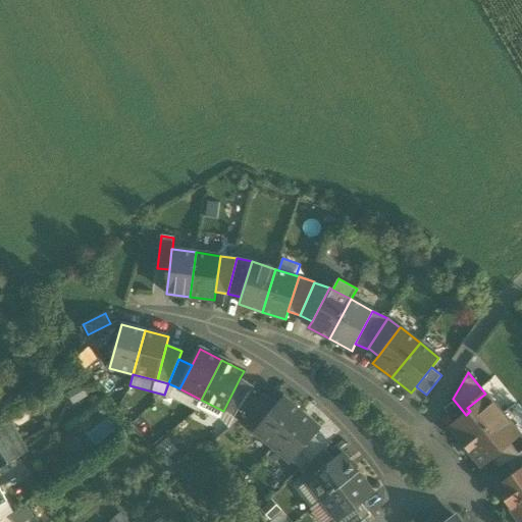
[(223,411),(233,418),(254,387),(240,378),(223,411)]
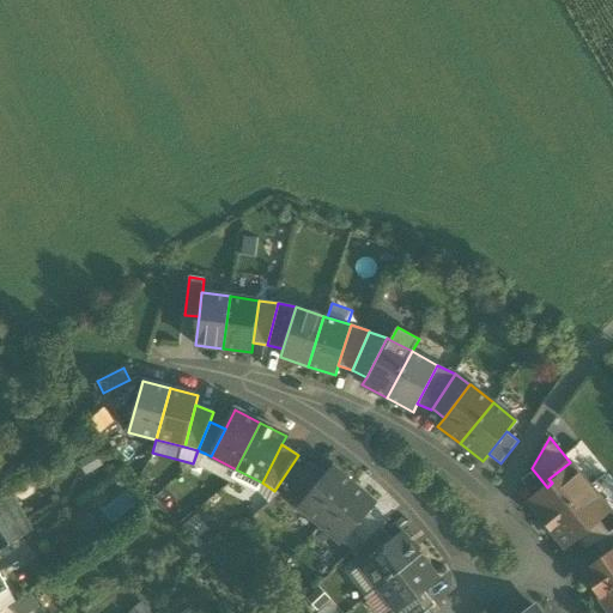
[(206,454),(198,450),(193,463),(199,467),(206,454)]
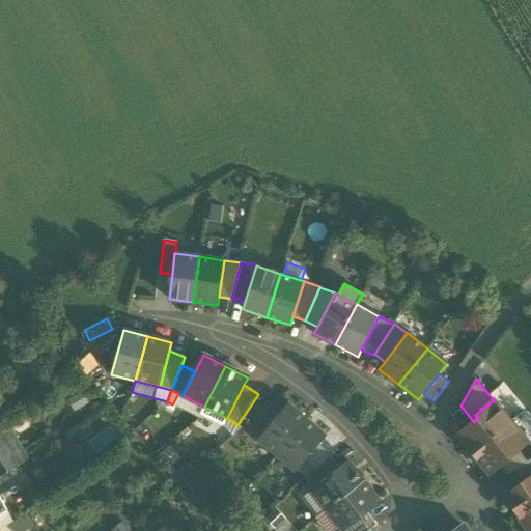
[(83,391),(68,399),(76,412),(90,403),(83,391)]
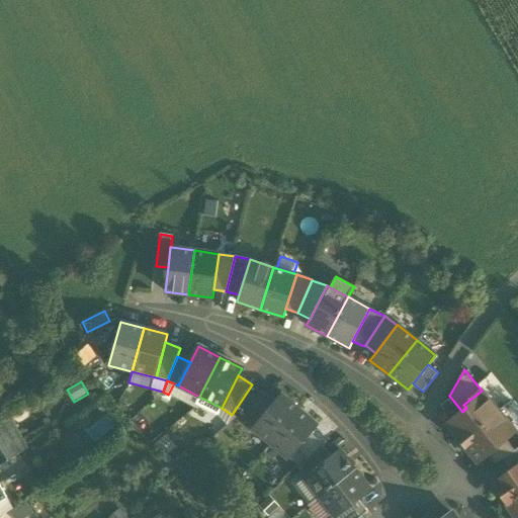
[(199,397),(178,385),(174,383),(168,395),(194,407),(195,404),(199,397)]
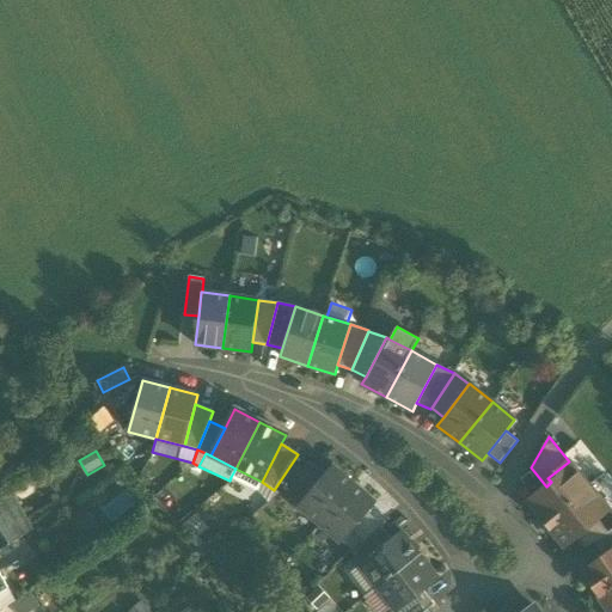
[(527,501),(564,545),(575,537),(598,518),(609,509),(569,461),(548,478),(551,482),(546,487),(527,501)]
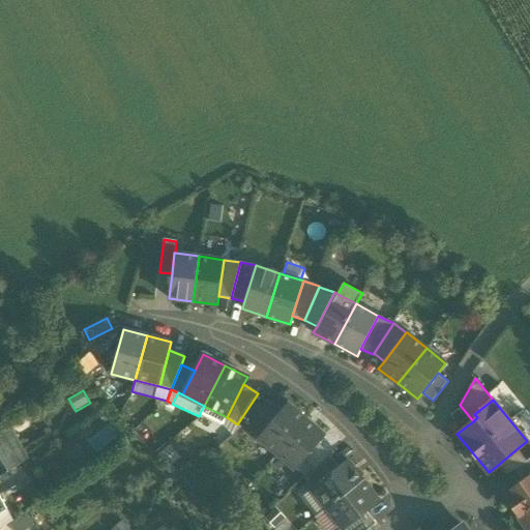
[(255,420),(266,428),(282,410),(267,401),(255,420)]
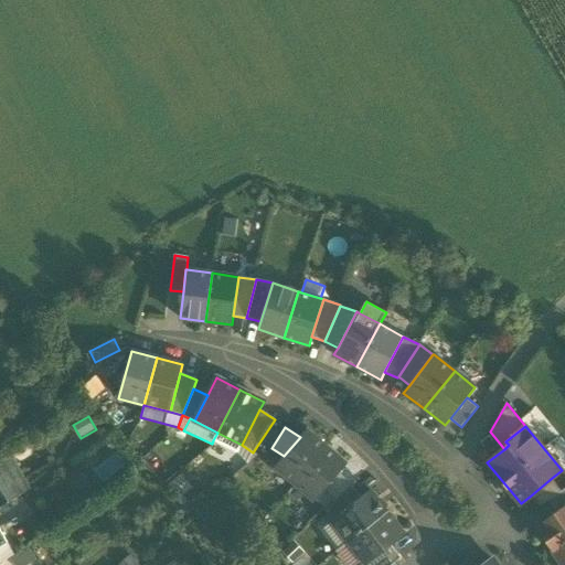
[(275,467),(295,483),(327,447),(307,429),(300,437),(284,456),(275,467)]
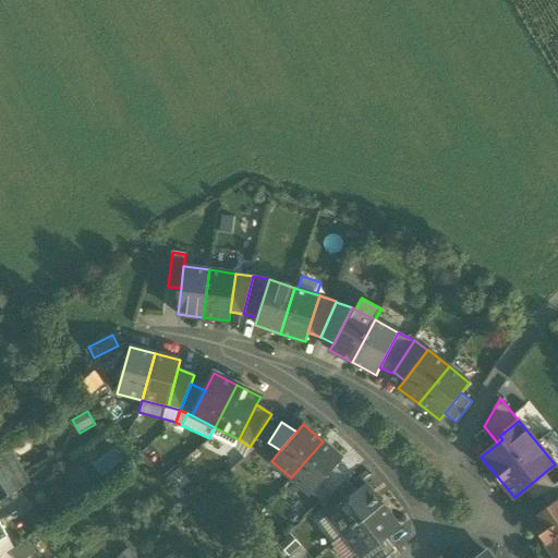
[(234,447),(239,439),(215,427),(210,435),(234,447)]
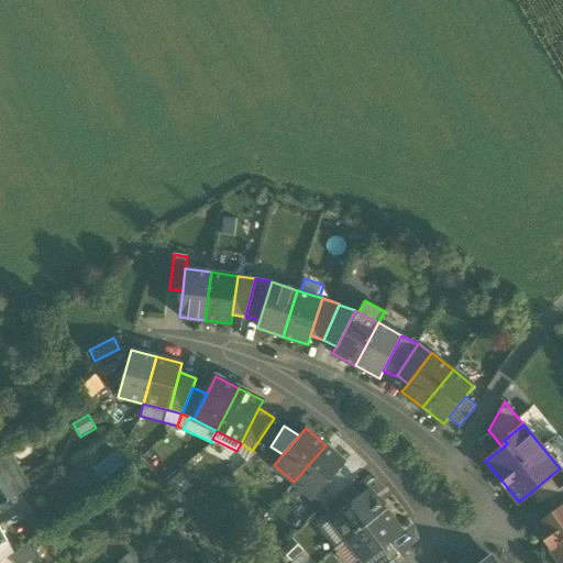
[(241,443),(236,451),(246,463),(255,453),(252,451),(241,443)]
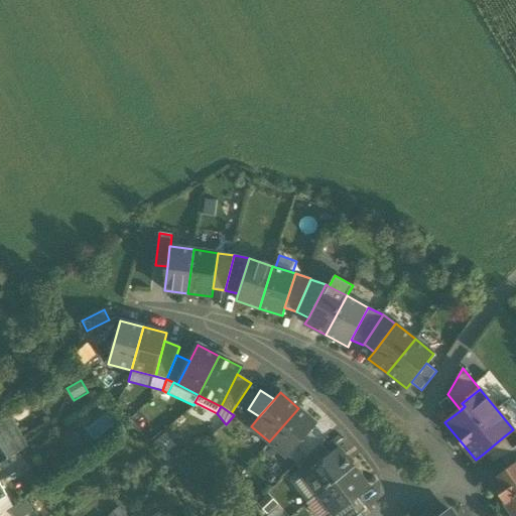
[(316,424),(298,408),(269,441),(287,458),(295,449),(310,431),(316,424)]
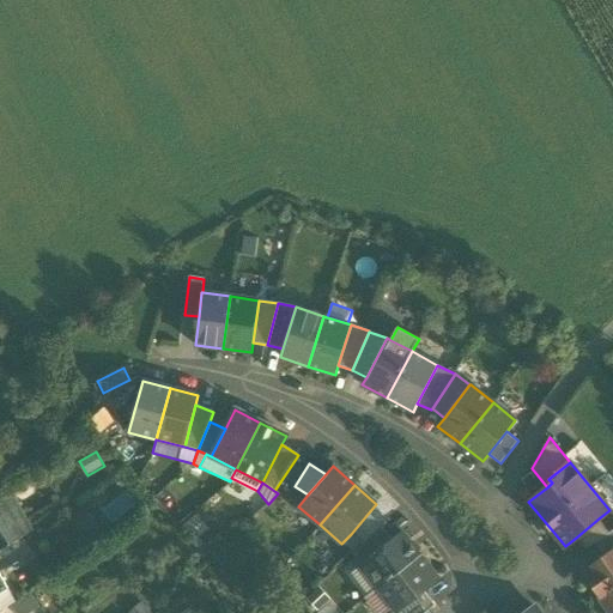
[(0,502),(0,526),(10,545),(34,529),(16,493),(0,502)]
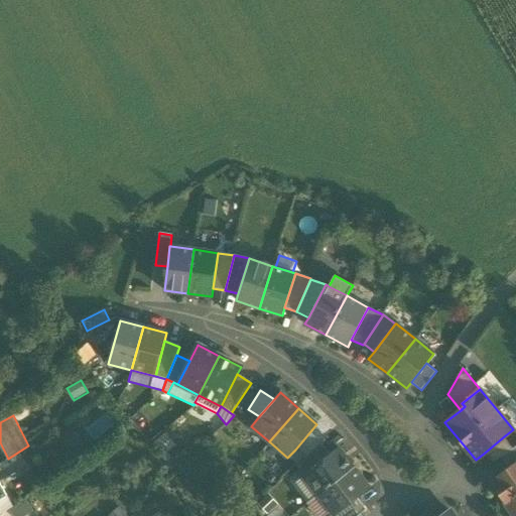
[(74,428),(60,438),(71,453),(84,442),(74,428)]
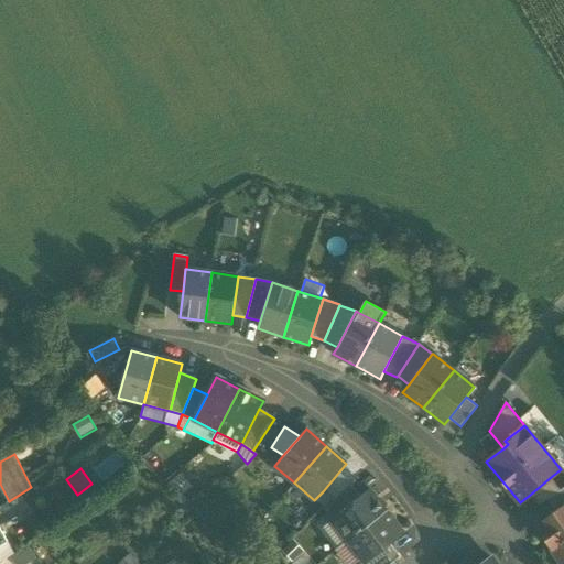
[(323,491),(333,501),(350,484),(339,472),(323,491)]
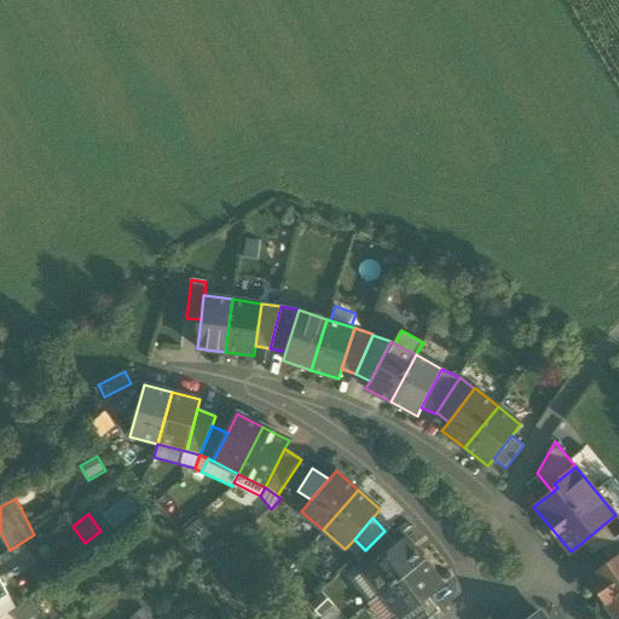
[(212,534),(198,519),(183,532),(196,548),(212,534)]
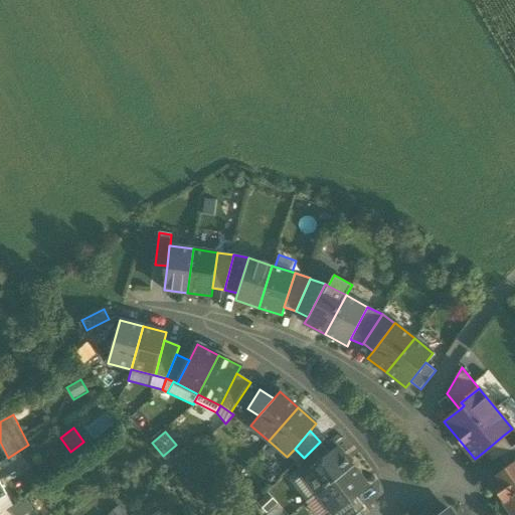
[(493,462),(500,456),(512,448),(503,436),(484,452),(493,462)]
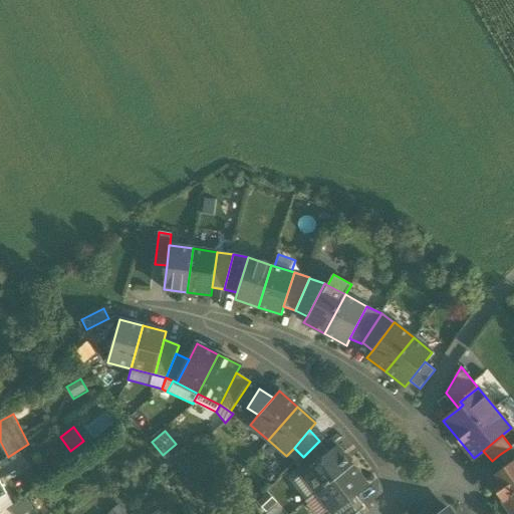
[(319,441),(303,457),(295,464),(302,474),(329,453),(319,441)]
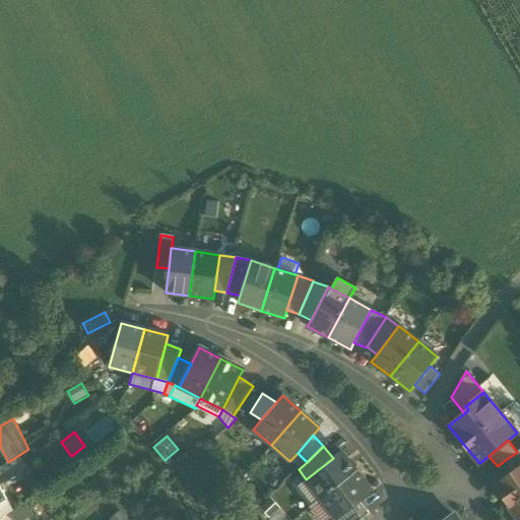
[(519,450),(517,452),(505,460),(513,472),(519,467),(519,450)]
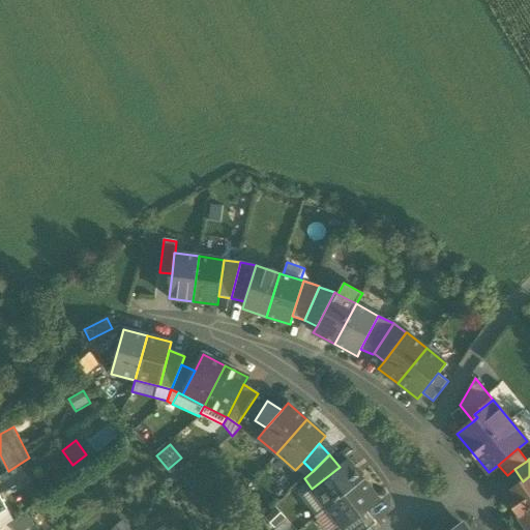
[(312,489),(327,508),(363,480),(348,461),(340,467),(312,489)]
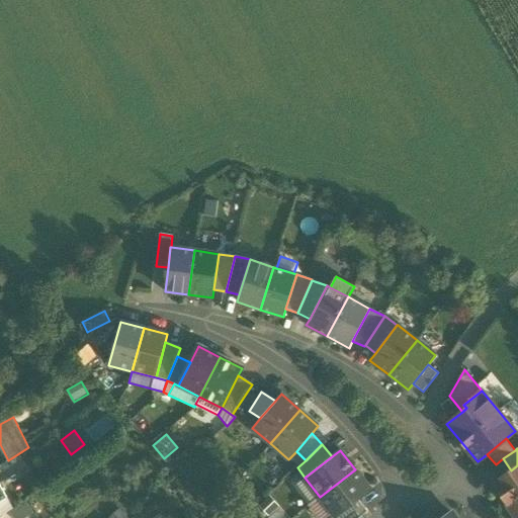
[(496,488),(516,517),(517,517),(517,465),(511,470),(495,482),(498,486),(496,488)]
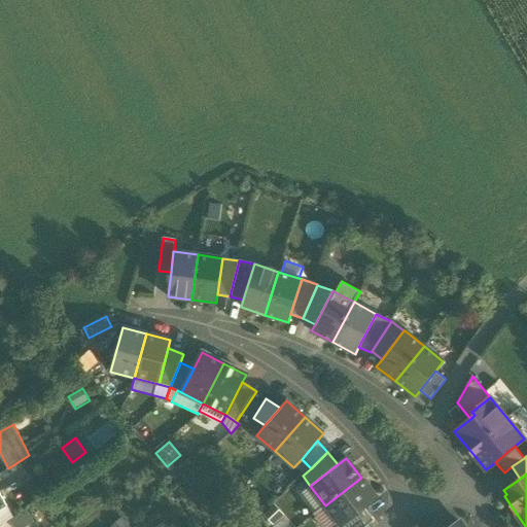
[(33,478),(22,486),(33,501),(45,493),(33,478)]
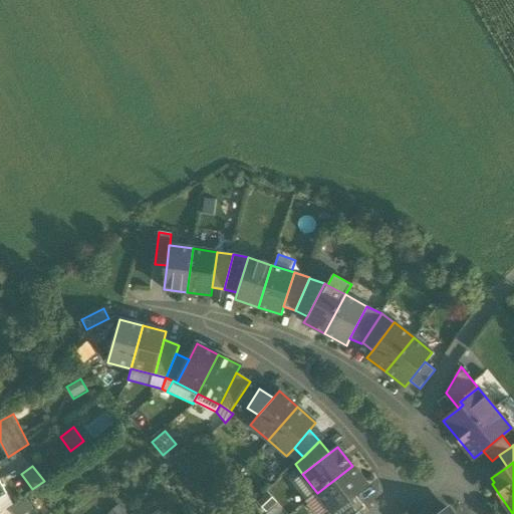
[(352,466),(317,493),(331,512),(332,512),(355,495),(367,485),(352,466)]
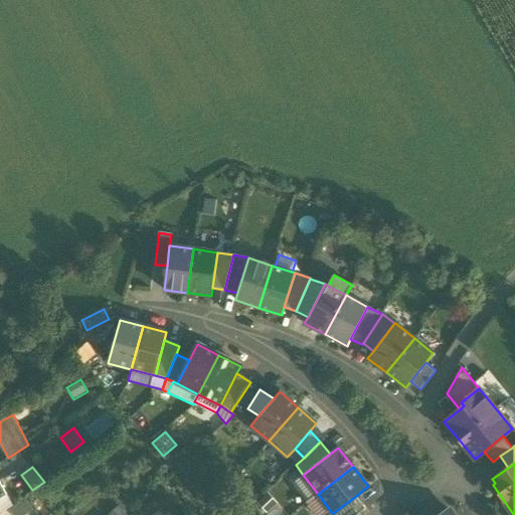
[(318,494),(303,475),(293,483),(307,502),(318,494)]
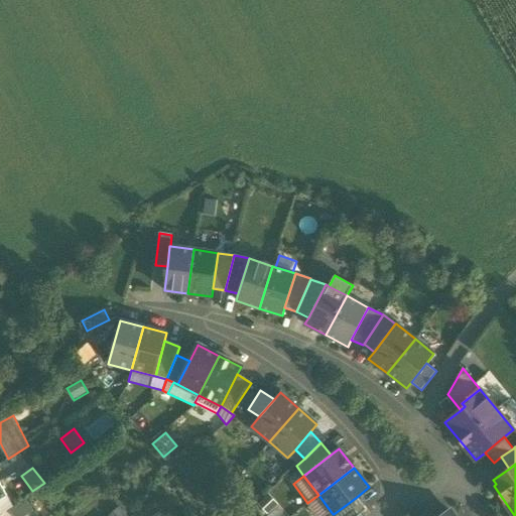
[(279,505),(269,494),(258,504),(267,515),(279,505)]
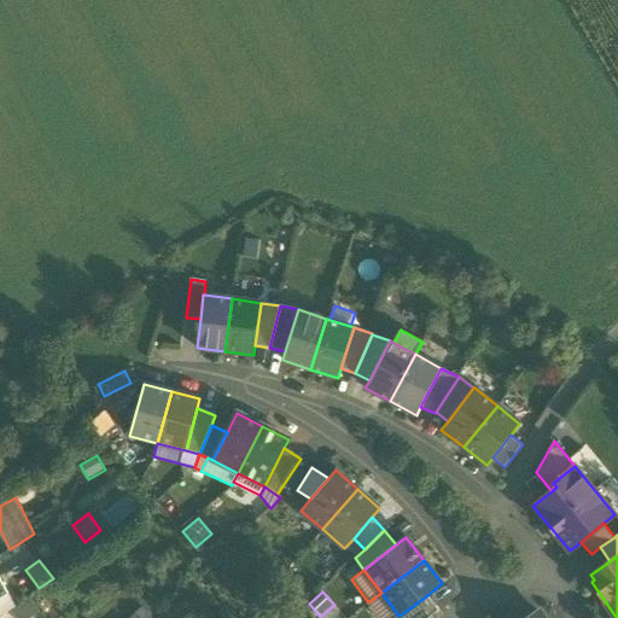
[(0,616),(15,606),(7,593),(0,596),(0,616)]
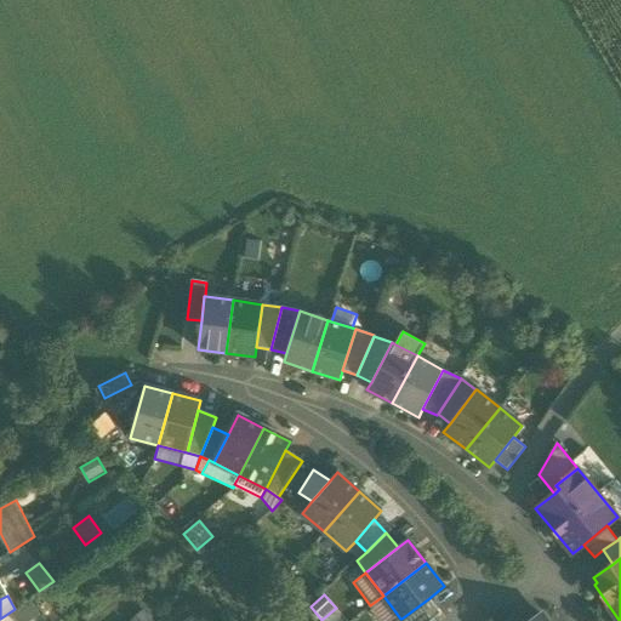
[(397,620),(400,619),(383,596),(370,605),(382,620),(397,620)]
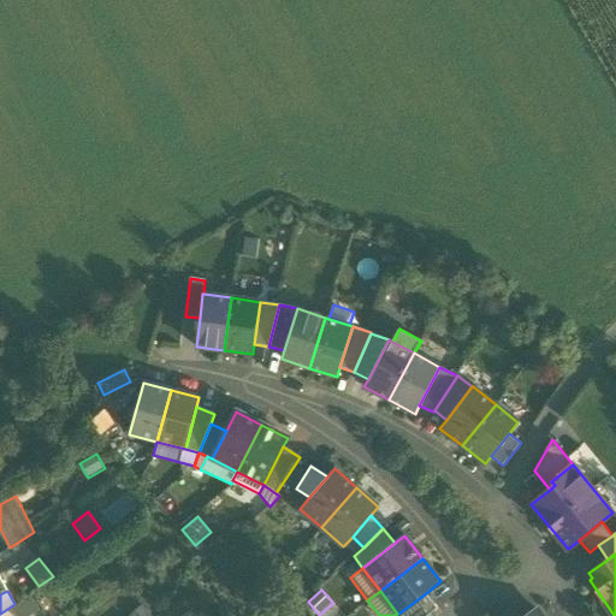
[(394,615),(426,615),(432,612),(437,608),(426,593),(398,614),(397,614),(394,615)]
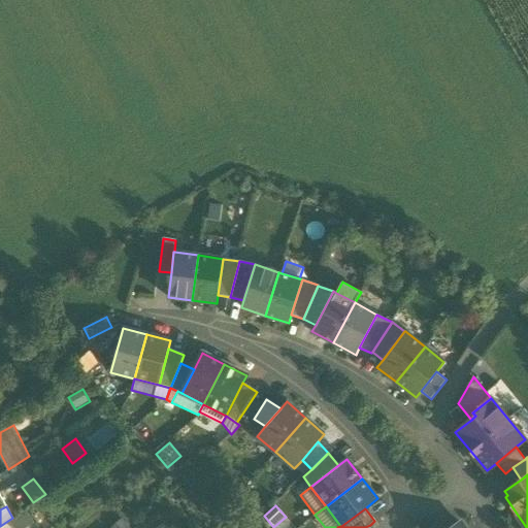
[(26,509),(9,522),(13,527),(26,527),(35,522),(26,509)]
